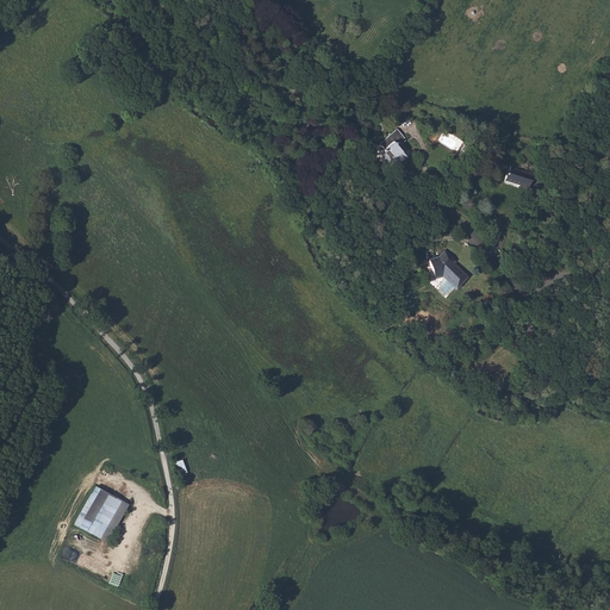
[(396,128),(378,142),(383,148),(377,153),(387,165),(393,160),(397,165),(410,154),(402,144),(406,141),(396,128)]
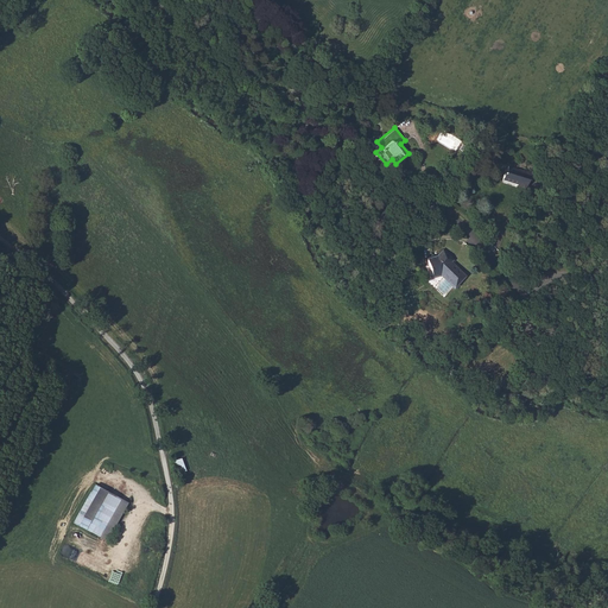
[(513,188),(523,191),(525,184),(527,184),(531,175),(521,171),(521,173),(506,169),(504,175),(502,173),(500,181),(514,185),(513,188)]
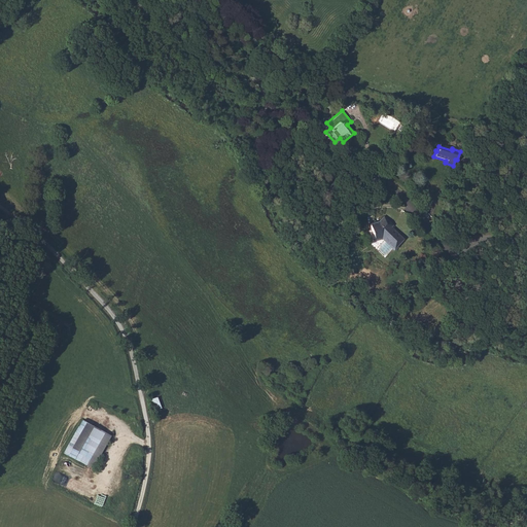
[(392,250),(401,240),(389,227),(390,226),(382,218),(377,224),(369,227),(375,242),(381,239),(392,250)]
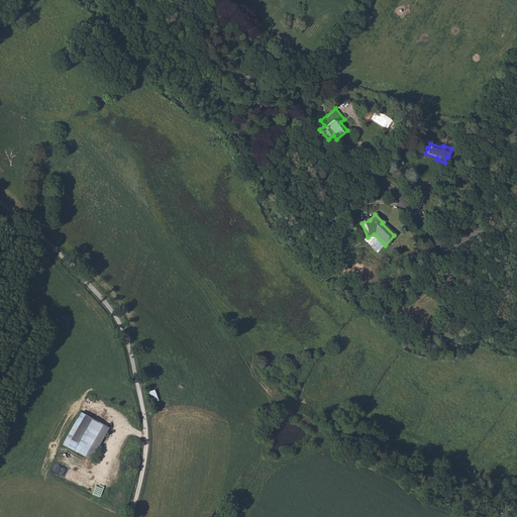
[(153,390),(146,392),(149,403),(158,401),(153,390)]
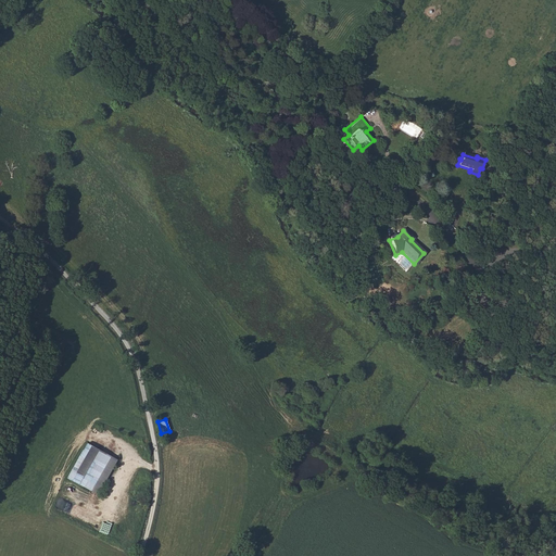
[(116,463),(88,443),(66,477),(95,495),(116,463)]
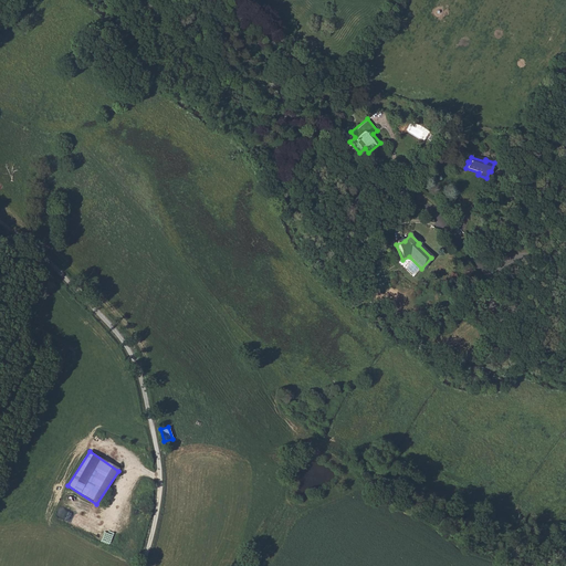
All buildings are outlined.
